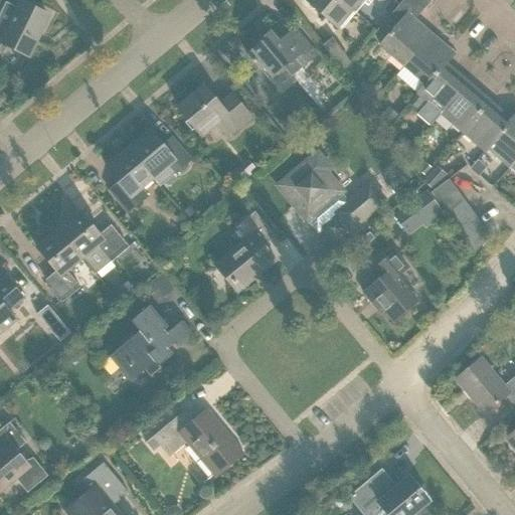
[(305,0),(338,28),(352,11),(339,0),(305,0)]
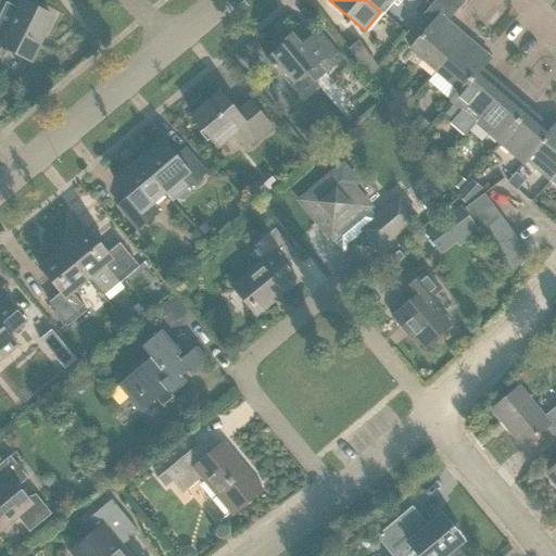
[(403,0),(366,0),(380,12),(390,1),(396,8),(402,0),(403,0),(404,0),(403,0)]
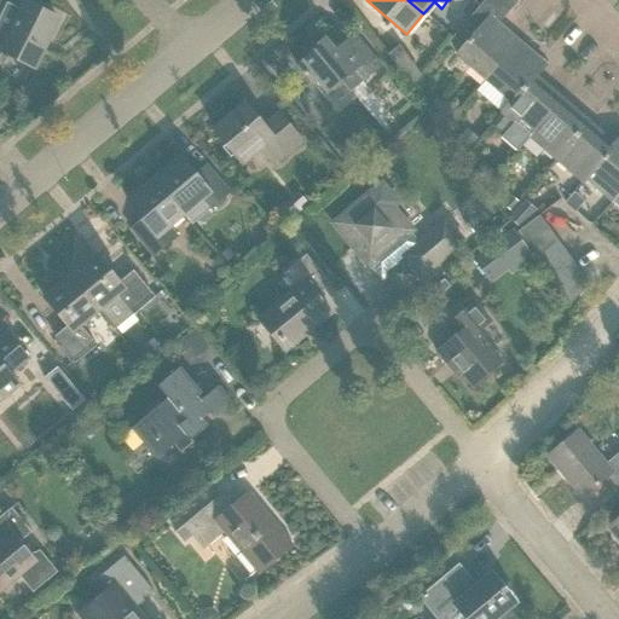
[(498,24),(509,12),(495,0),(486,0),(472,18),(482,27),(457,56),(486,80),(518,42),(498,24)]
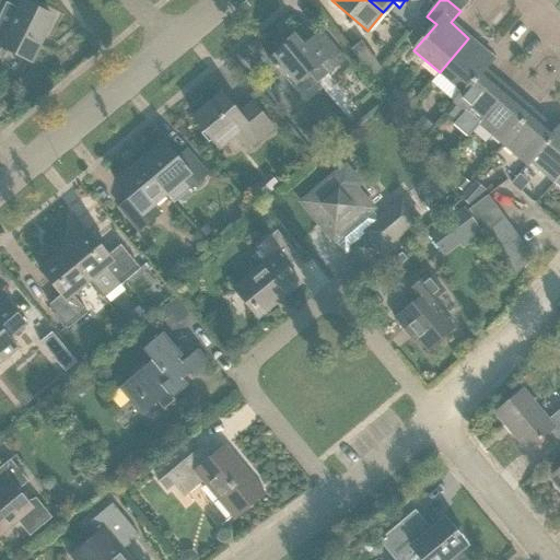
[(447,0),(461,11),(469,0),(447,0)]
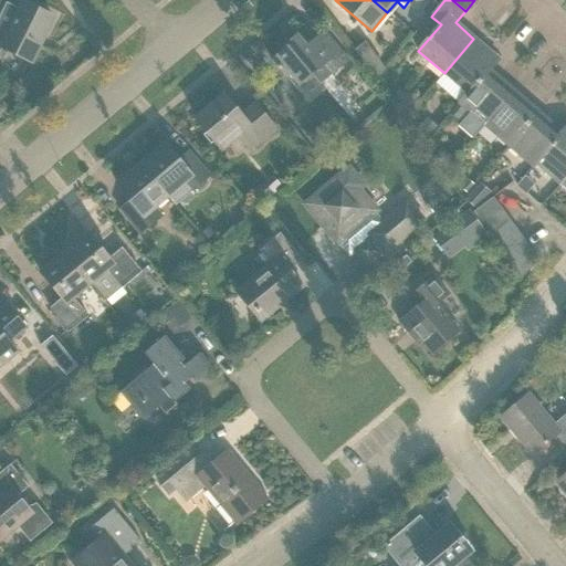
[(20,10),(7,2),(0,14),(0,52),(2,48),(31,62),(53,18),(23,3),(20,10)]
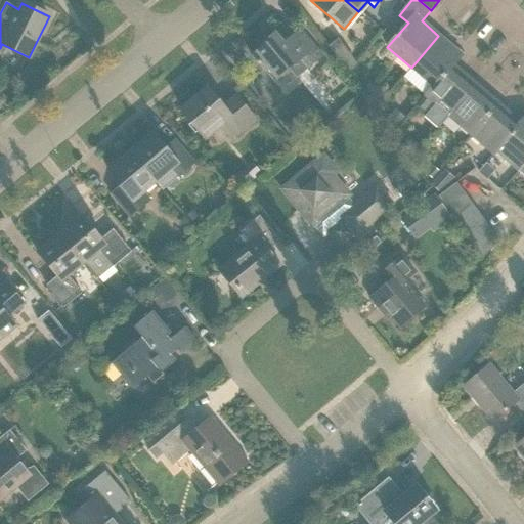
[(322,56),(300,29),(282,43),(274,32),(262,43),(263,45),(251,55),(264,72),(268,69),(277,80),(298,62),(305,71),(322,56)]
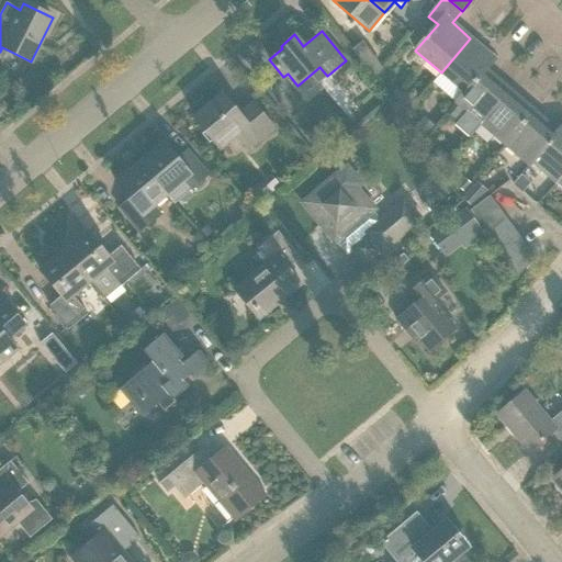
[(485,69),(486,69),(495,59),(470,38),(441,72),(464,93),(465,93),(485,69)]
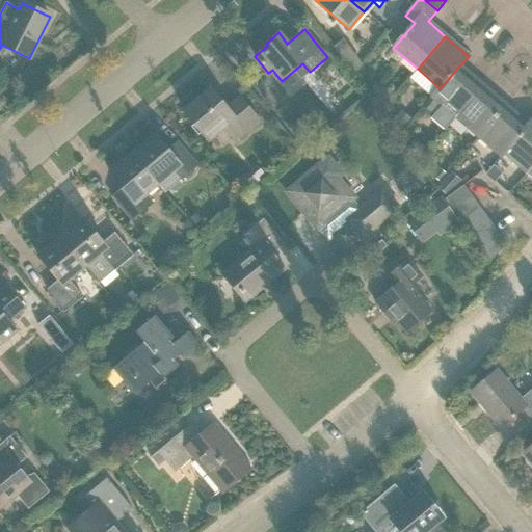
[(352,73),(362,63),(343,40),(333,46),(352,73)]
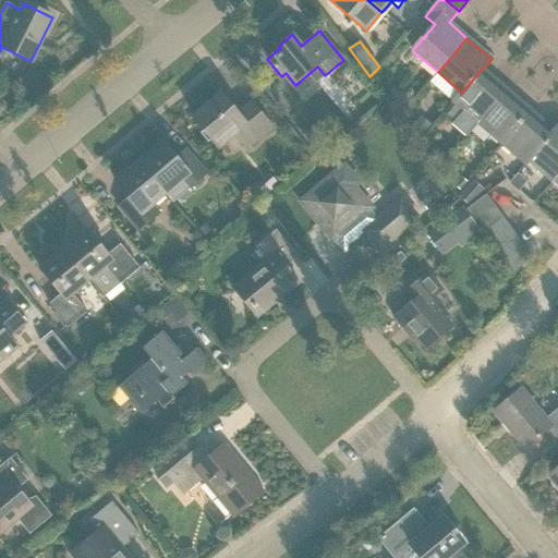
[(506,89),(483,69),(482,69),(462,93),(461,93),(444,113),(452,122),(451,124),(465,137),(477,123),(506,89)]
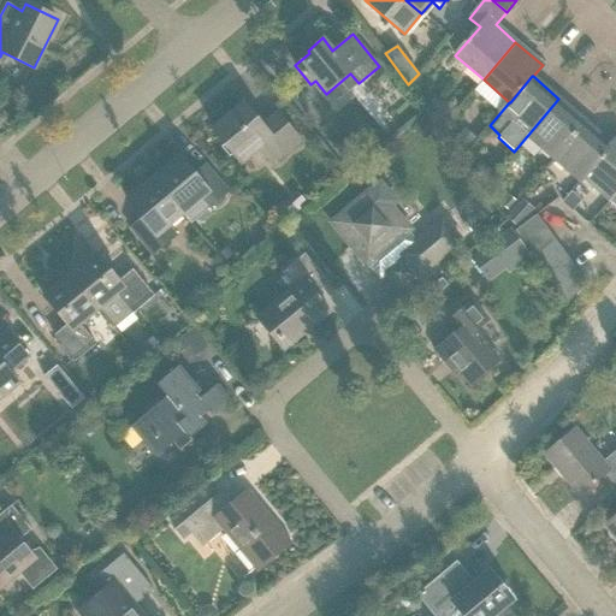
[(554,159),(585,122),(558,99),(527,136),(554,159)]
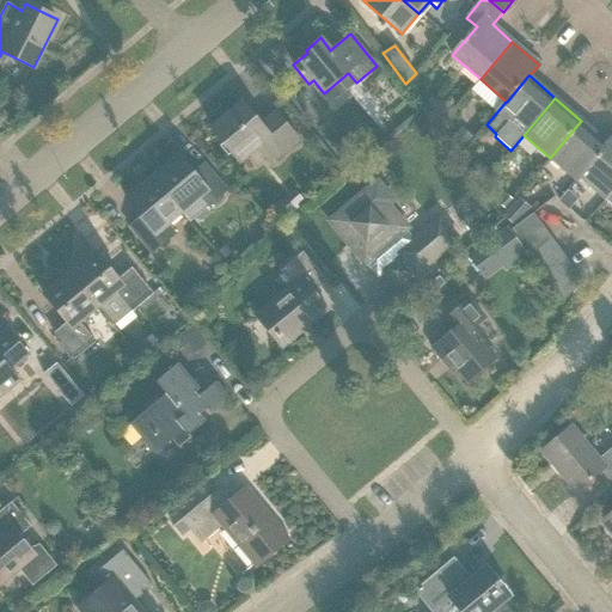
[(261,126),(242,103),(212,129),(239,163),(257,147),(270,161),(298,139),(276,114),(261,126)]
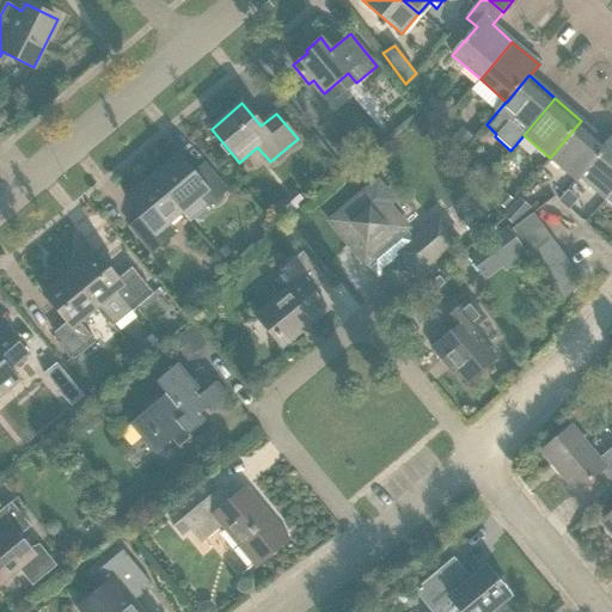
[(607,142),(581,121),(550,158),(576,181),(586,170),(585,170),(607,142)]
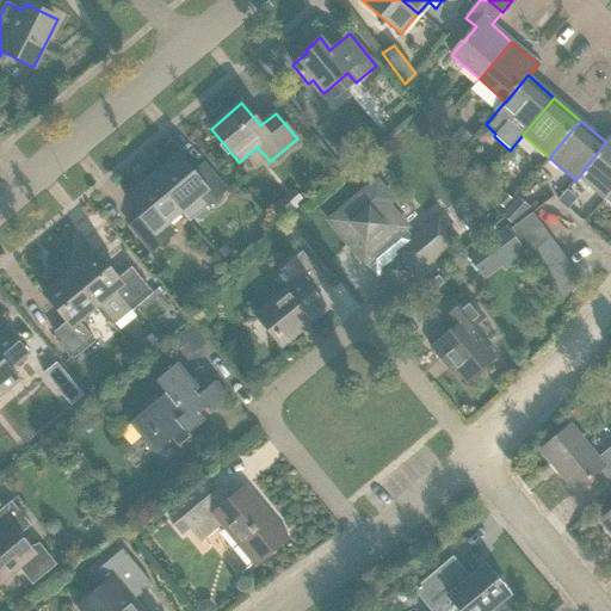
[(610,192),(610,190),(610,136),(606,142),(584,170),(585,170),(610,192)]
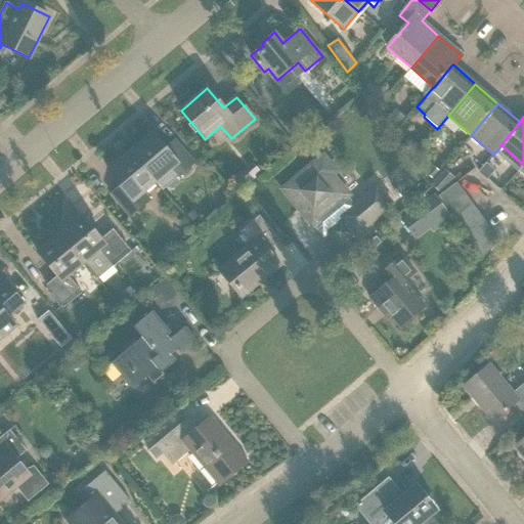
[(130,153),(155,182),(167,172),(174,180),(193,164),(174,141),(165,149),(153,134),(130,153)]
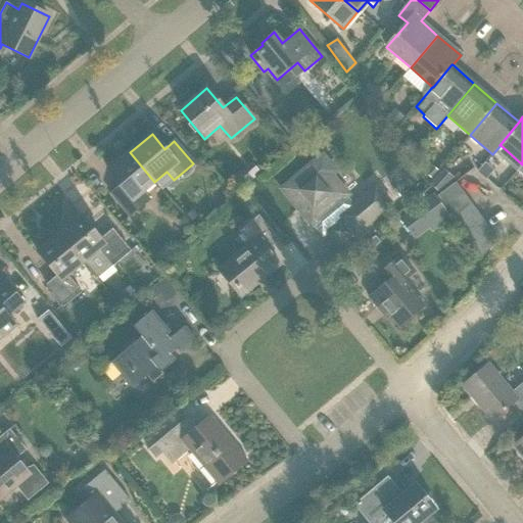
[(142,192),(154,182),(130,152),(108,171),(121,186),(110,193),(129,217),(149,200),(142,192)]
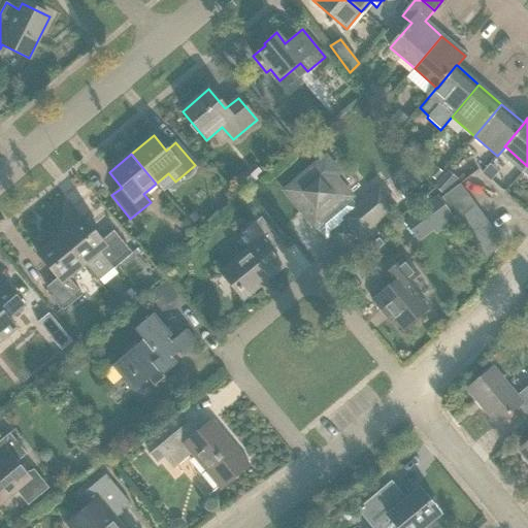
[(345,204),(352,198),(323,164),(285,192),(322,236),(326,233),(341,252),(357,238),(359,242),(400,208),(382,184),(349,207),(345,204)]
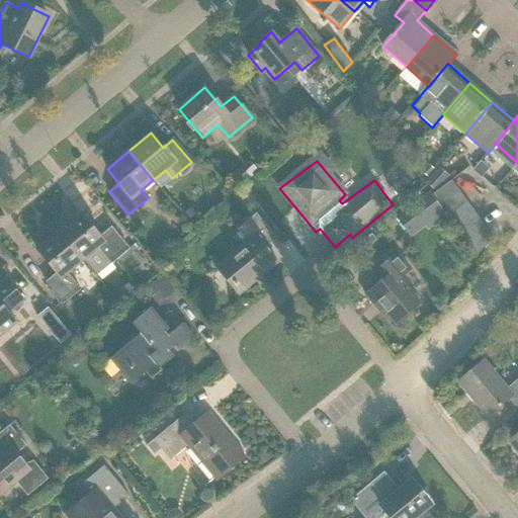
[(427,164),(421,171),(427,176),(433,169),(427,164)]
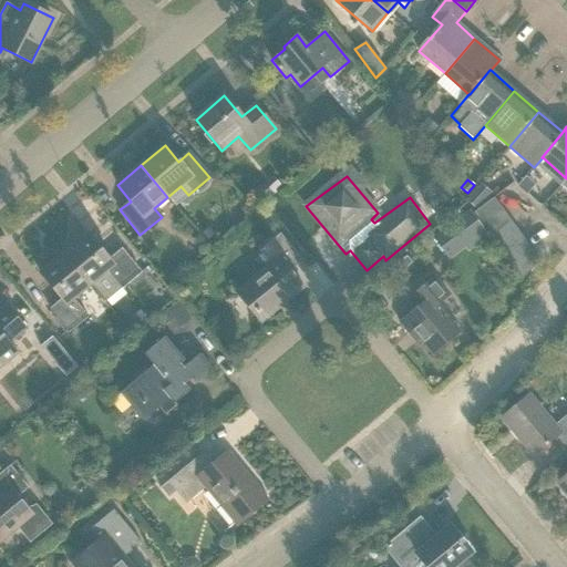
[(492,194),(480,183),(465,199),(477,209),(492,194)]
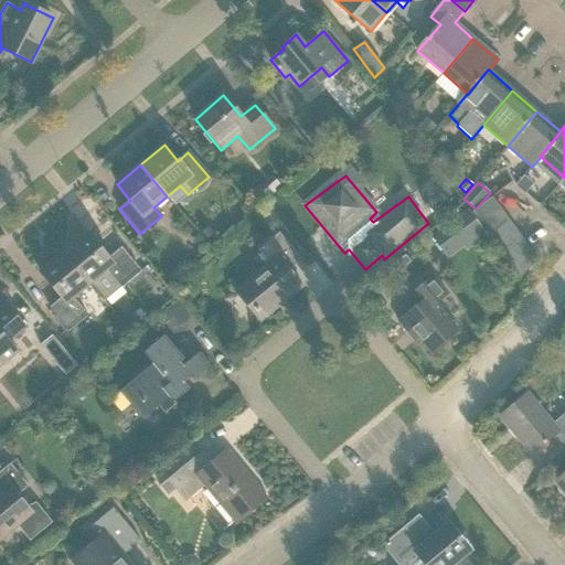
[(480,222),(500,208),(492,198),(472,211),(480,222)]
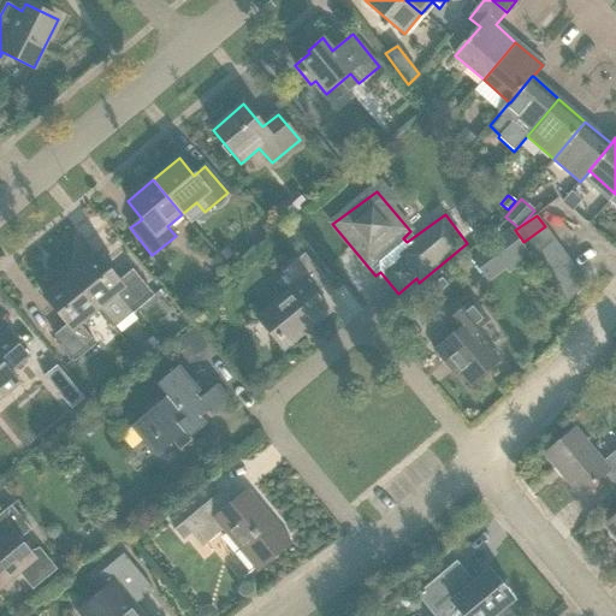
[(532,253),(554,237),(545,226),(523,242),(532,253)]
